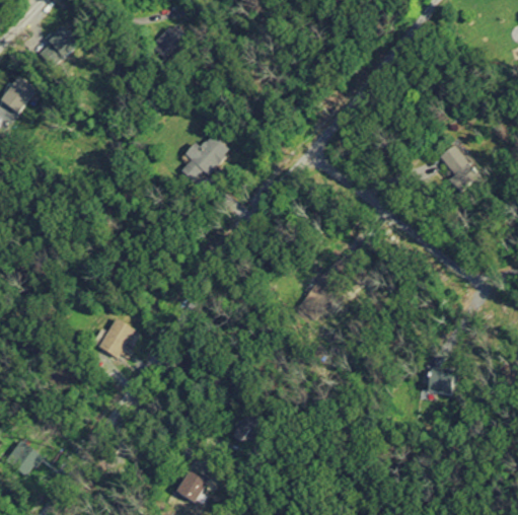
[(54,67),(78,42),(61,24),(37,50),(54,67)]
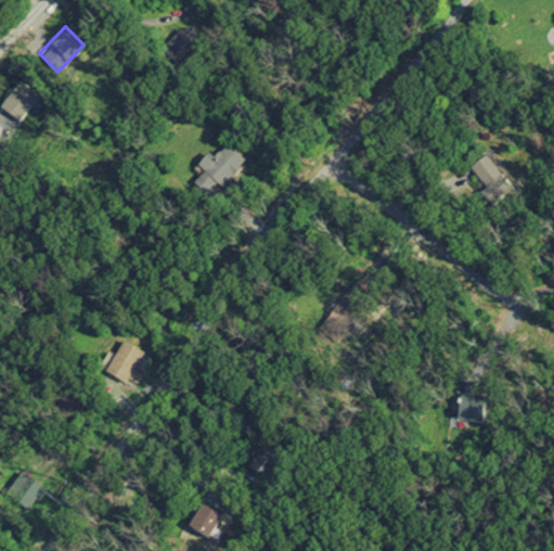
[(202,40),(187,26),(171,42),(187,56),(202,40)]
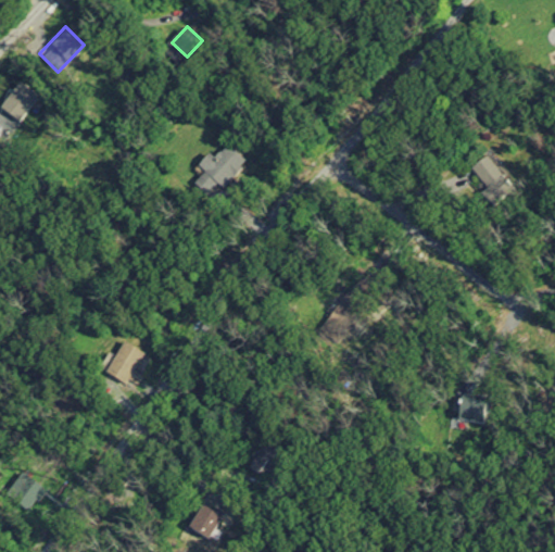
[(210,197),(247,161),(229,142),(214,158),(210,153),(197,165),(203,172),(194,180),(210,197)]
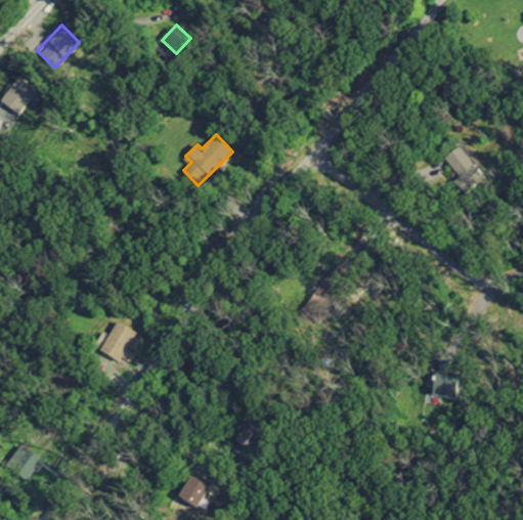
[(463,182),(478,171),(461,145),(444,156),(463,182)]
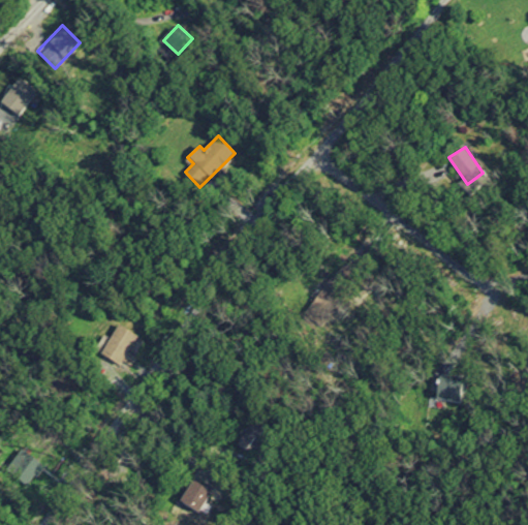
[(129,351),(137,336),(118,325),(102,351),(128,367),(135,356),(129,351)]
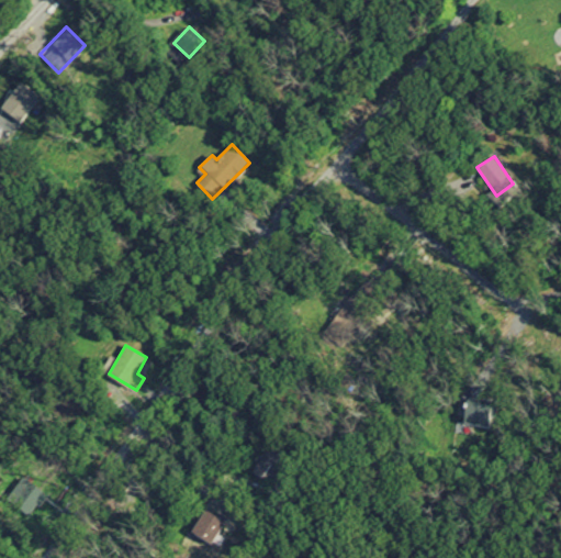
[(466,424),(489,426),(492,404),(468,402),(466,424)]
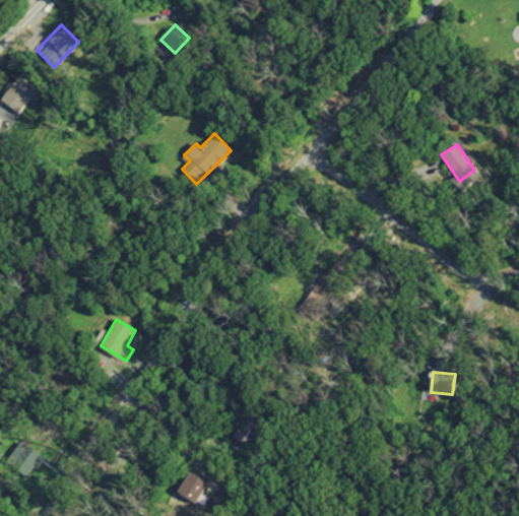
[(176,492),(197,502),(207,481),(186,471),(176,492)]
